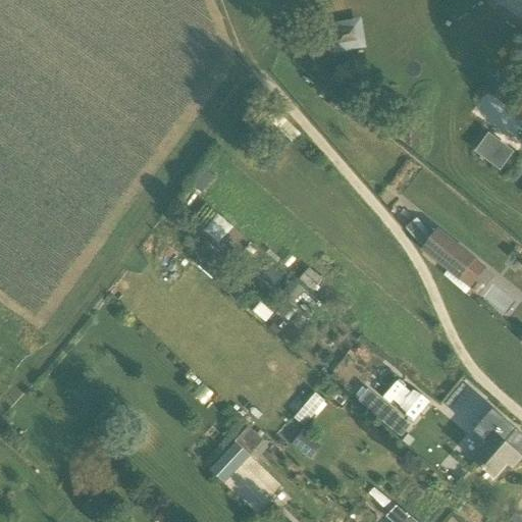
[(363,50),(361,19),(326,21),(328,52),(363,50)]
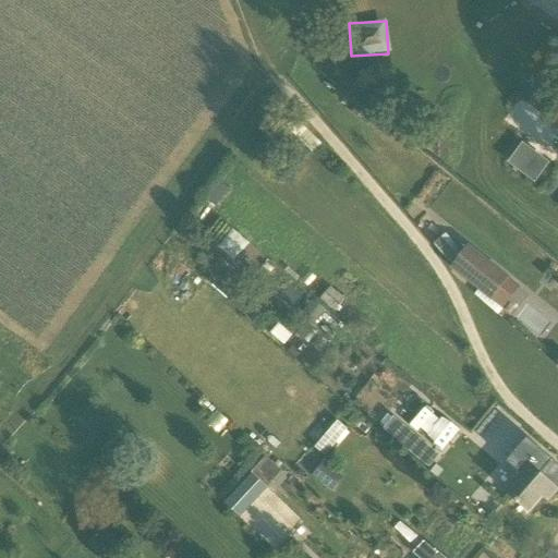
[(490,296),(506,278),(470,250),(455,268),(490,296)]
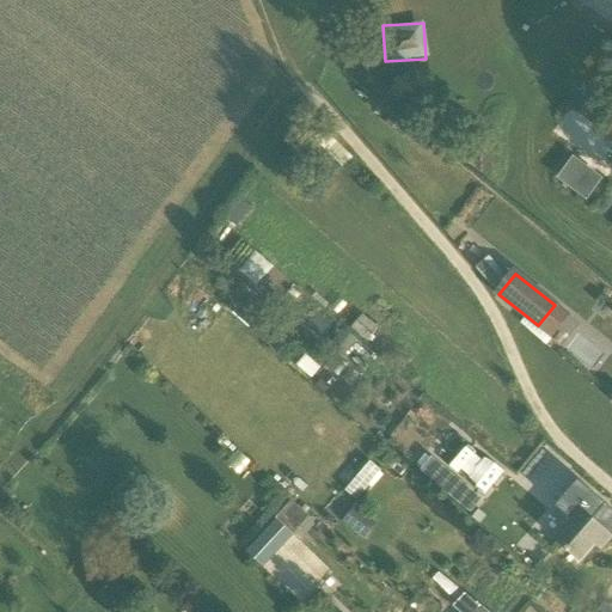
[(378,329),(363,316),(353,328),(367,341),(378,329)]
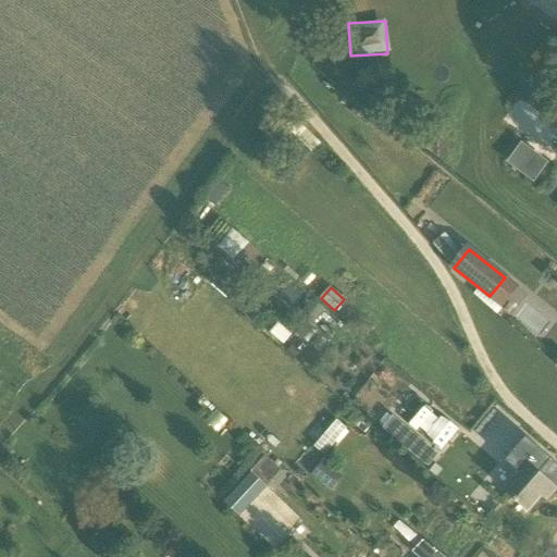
[(386,370),(381,369),(378,373),(380,379),(385,379),(388,374),(386,370)]
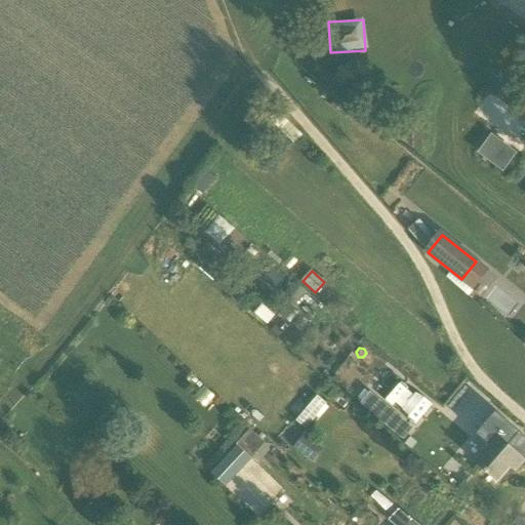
[(478,435),(490,446),(476,462),(498,483),(512,468),(516,472),(524,460),(509,446),(520,433),(497,414),(478,435)]
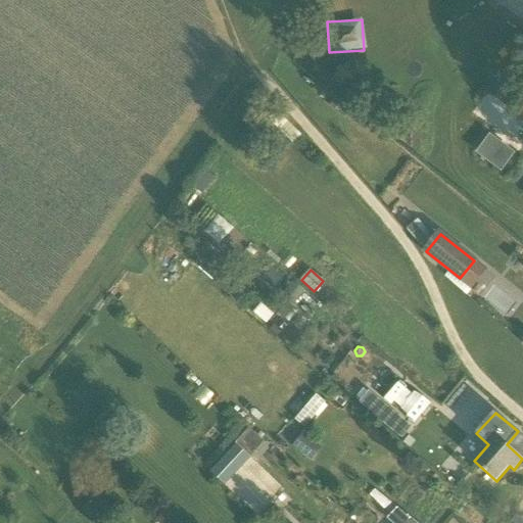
[(303,433),(293,446),(313,461),(323,447),(303,433)]
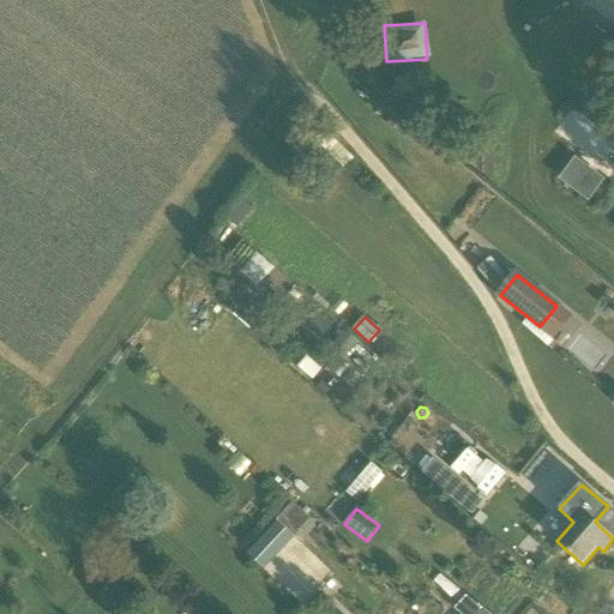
[(489,613),(482,608),(481,609),(467,596),(441,576),(435,582),(459,605),(456,609),(461,613),(489,613)]
